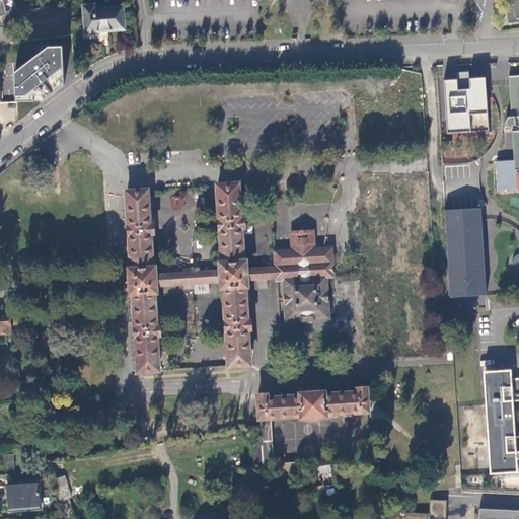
[(518,0),(504,0),(505,1),(507,0),(512,0),(516,20),(518,19),(518,0)]
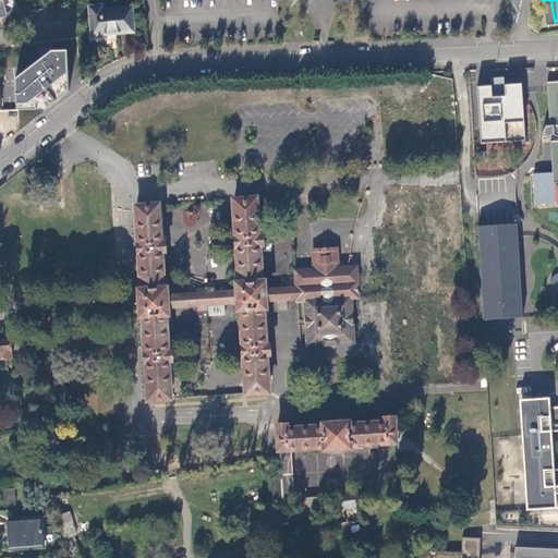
[(550,0),(545,0),(543,1),(545,23),(555,22),(550,0)]
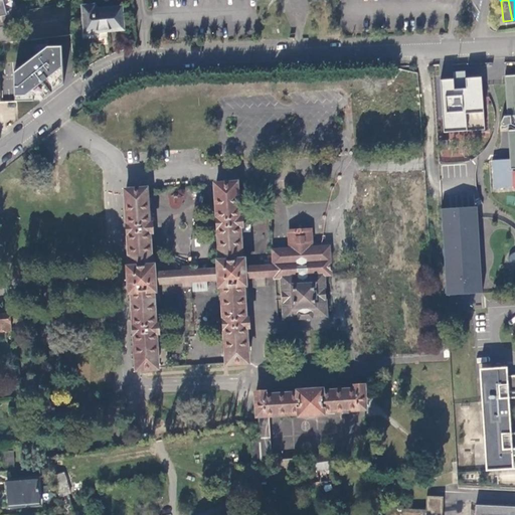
[(103,40),(103,42),(108,42),(107,31),(123,29),(121,8),(95,9),(95,5),(82,6),(83,15),(79,16),(81,37),(97,37),(97,41),(103,40)]
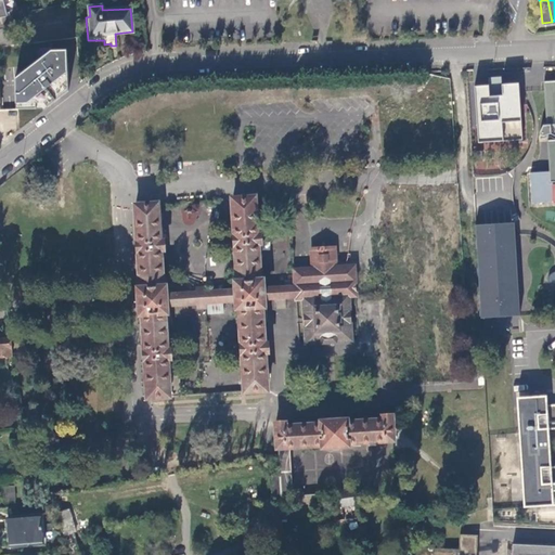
[(15,27),(14,16),(8,17),(0,18),(0,29),(12,28),(15,27)]
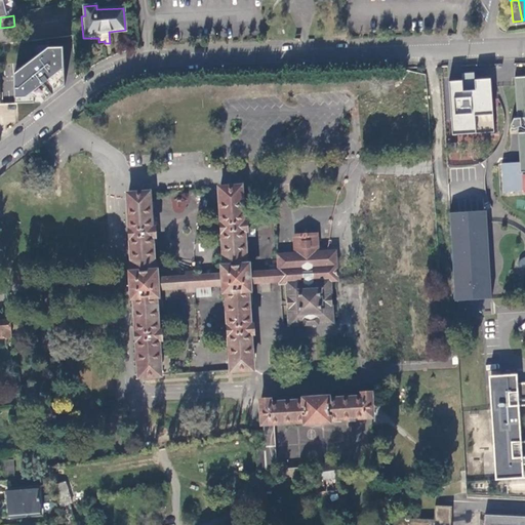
[(0,41),(13,40),(11,27),(0,28),(0,41)]
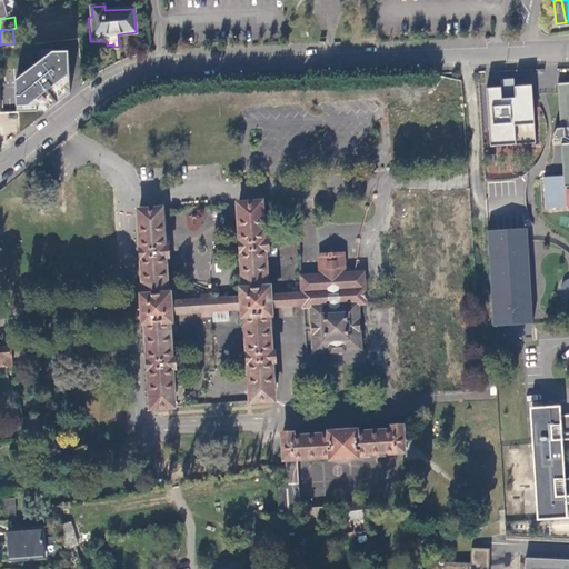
[(17,79),(17,112),(19,112),(45,111),(70,95),(68,51),(51,51),(17,79)]
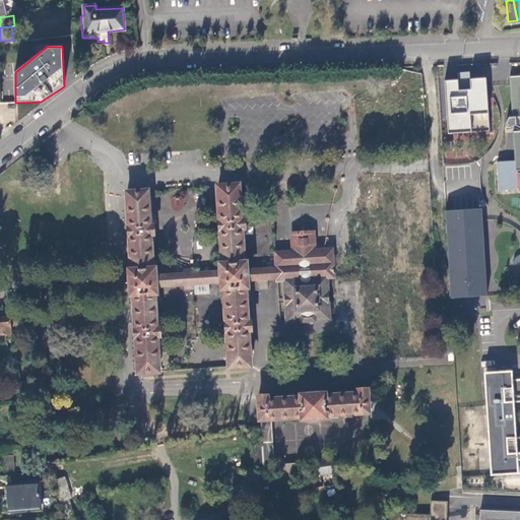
[(456,72),(457,80),(469,79),(468,71),(456,72)]
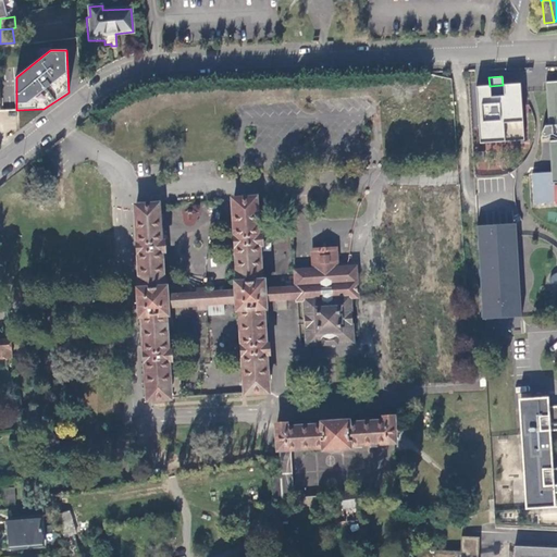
[(556,81),(543,83),(543,91),(546,126),(542,134),(544,136),(546,137),(548,136),(552,135),(556,138),(556,137),(556,140),(547,141),(549,173),(530,174),(531,185),(532,206),(554,202),(554,201),(553,189),(556,189),(556,81)]
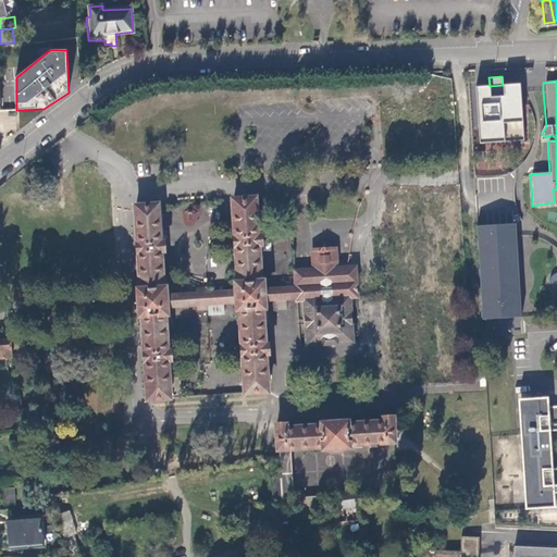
[(490,86),(475,87),(479,144),(523,140),(520,91),(520,84),(503,85),(490,86)]
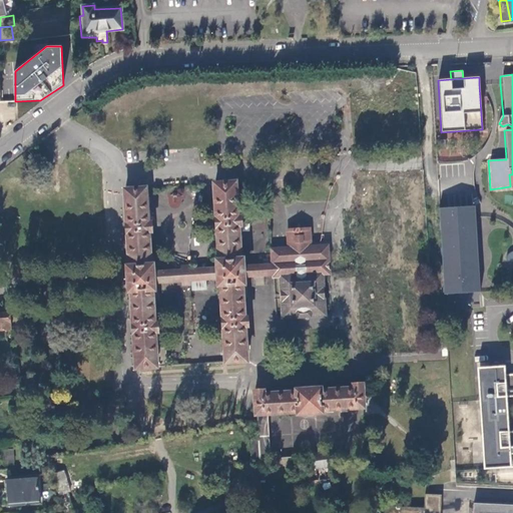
[(9,100),(0,100),(0,108),(9,108),(9,100)]
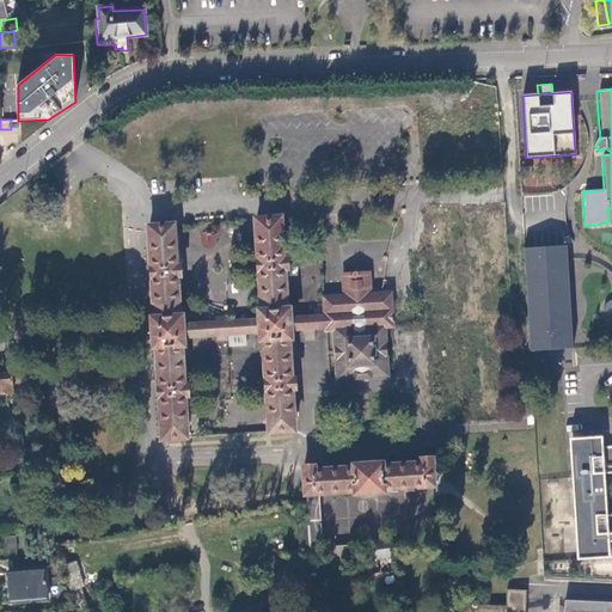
[(259,320),(226,323),(216,323),(183,325),(182,317),(179,317),(177,277),(181,276),(181,267),(177,267),(173,225),(150,226),(152,268),(151,268),(152,279),(153,279),(155,318),(153,318),(154,348),(157,348),(159,387),(158,387),(159,398),(160,398),(163,440),(187,439),(184,397),(188,396),(188,386),(184,386),(182,347),(184,347),(183,338),(218,336),(227,335),(227,340),(227,346),(244,344),(244,334),(261,334),(261,341),(263,341),(267,380),(265,381),(265,391),(267,391),(269,433),(294,432),(292,390),(295,390),(295,379),(291,379),(289,340),(292,340),(291,331),(326,329),(326,331),(335,331),(337,379),(387,375),(384,326),(392,326),(390,294),(369,295),(368,273),(343,274),(344,297),(324,298),(325,316),(289,318),(289,310),(287,310),(285,269),(288,269),(288,259),(285,259),(281,218),(257,220),(259,262),(258,262),(258,271),(259,271),(262,311),(259,311),(259,320)]
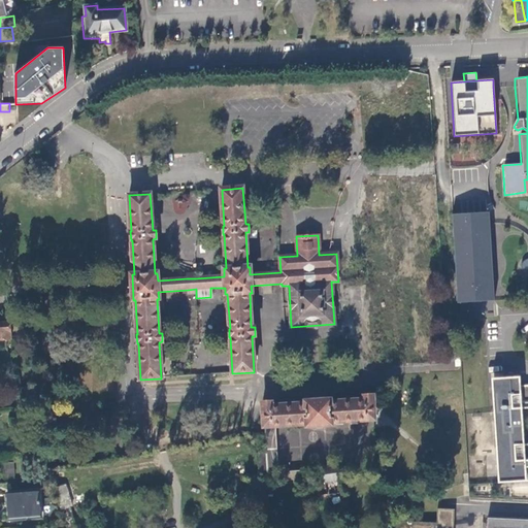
[(489,210),(452,212),(457,301),(494,299),(490,223),(489,210)]
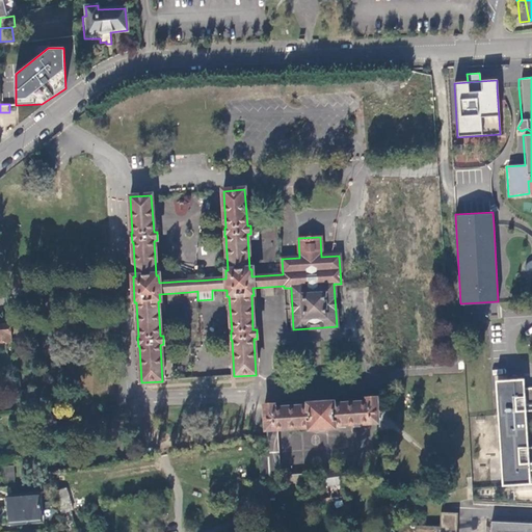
[(0,342),(10,342),(9,324),(0,324),(0,342)]
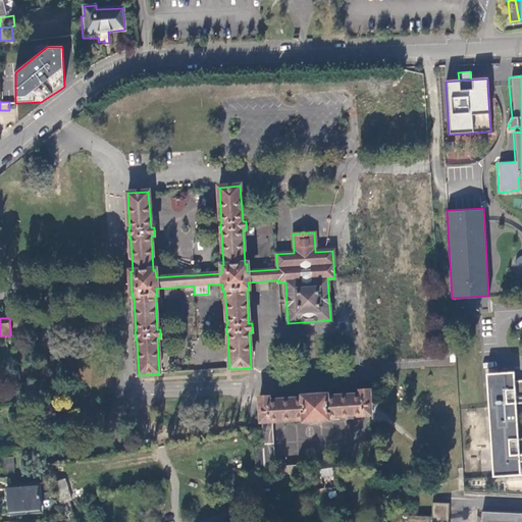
[(521,384),(515,385),(514,381),(514,372),(499,373),(485,374),(492,476),(521,474),(521,384)]
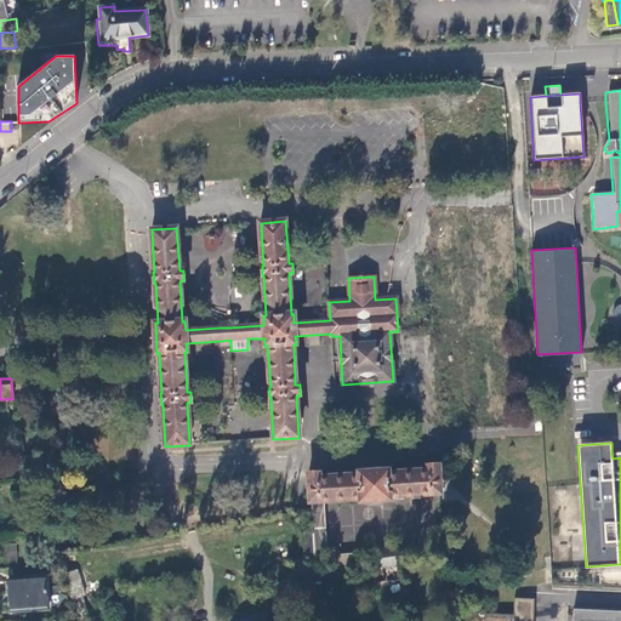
[(440,494),(438,465),(428,466),(428,471),(388,474),(388,471),(359,473),(359,476),(319,478),(318,473),(309,473),(313,537),(314,554),(314,556),(325,554),(326,554),(323,501),(360,499),(362,501),(389,500),(389,496),(440,494)]
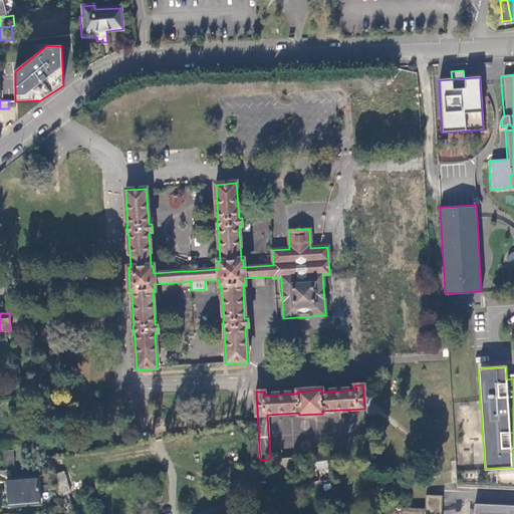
[(308,470),(332,467),(330,454),(306,457),(308,470)]
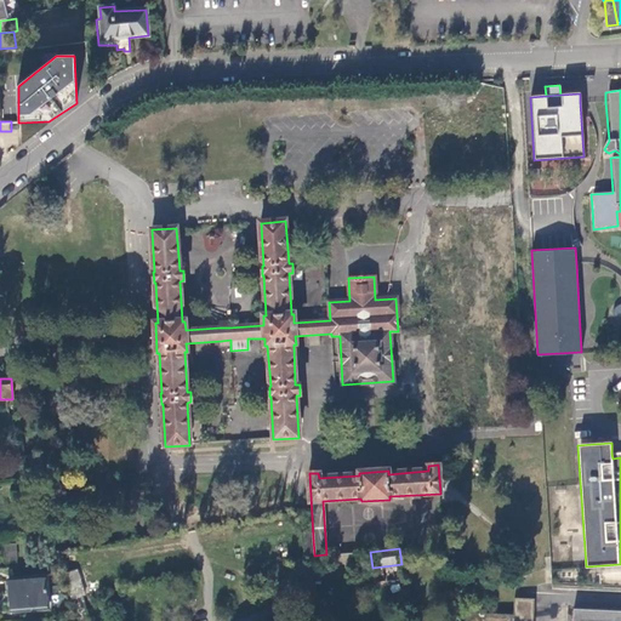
[(364,552),(326,554),(325,554),(326,565),(345,565),(345,570),(365,569),(364,552)]
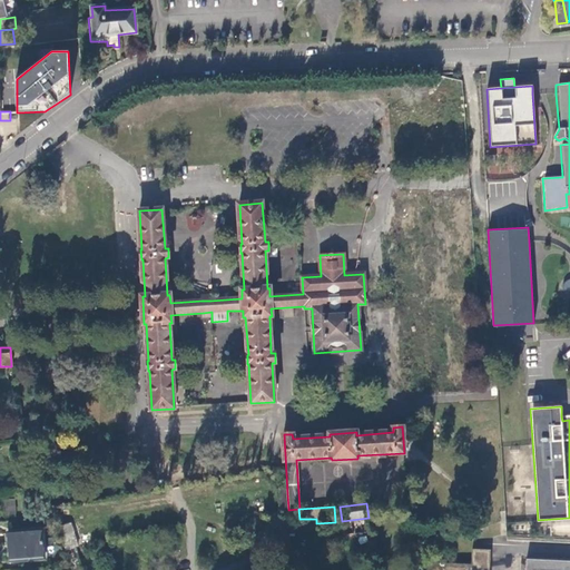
[(72,522),(61,524),(66,548),(77,546),(72,522)]
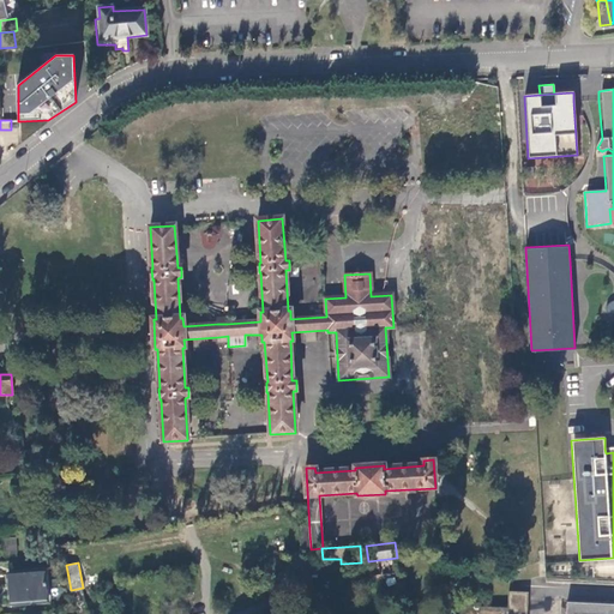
[(7,573),(10,605),(47,602),(44,570),(7,573)]
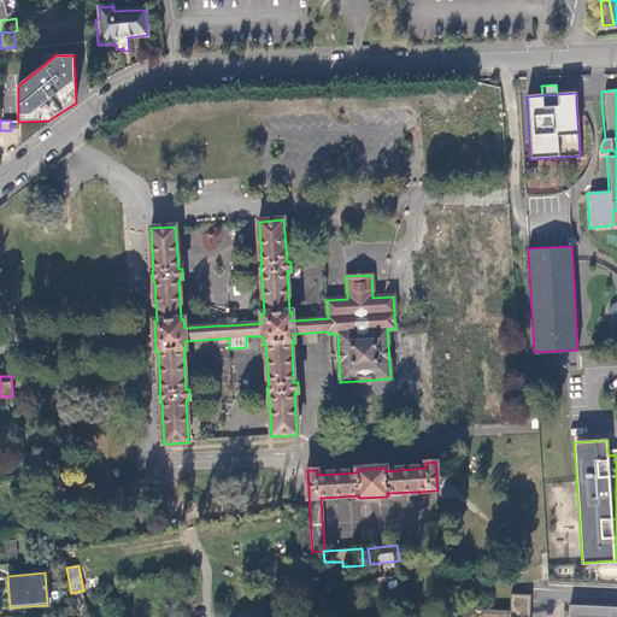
[(462,616),(529,616),(530,604),(530,597),(511,595),(510,611),(463,607),(462,616)]
